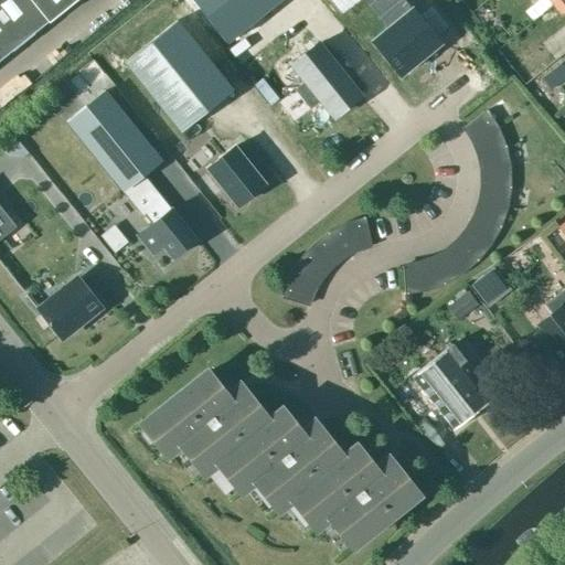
[(0,0),(0,59),(72,0),(0,0)]
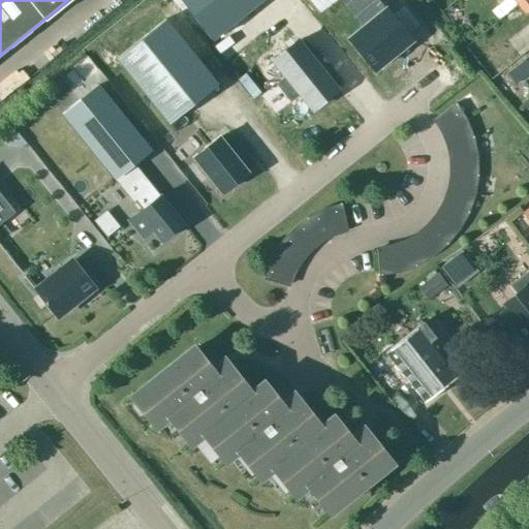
[(179,0),(212,40),(261,0),(179,0)]
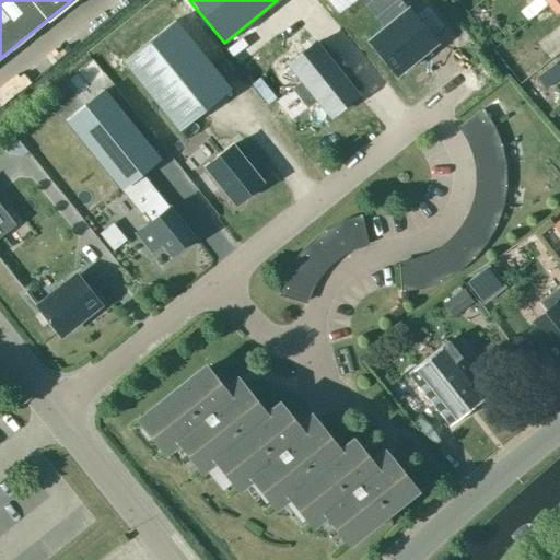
[(430,36),(400,0),(327,0),(330,3),(335,0),(369,0),(383,18),(363,33),(391,67),(430,36)]
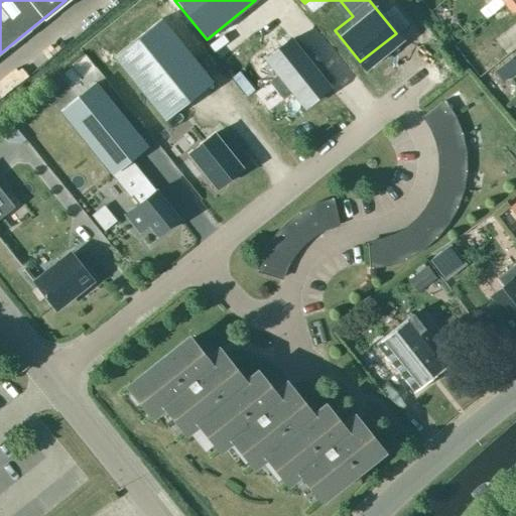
[(422,0),(429,9),(440,0),(422,0)]
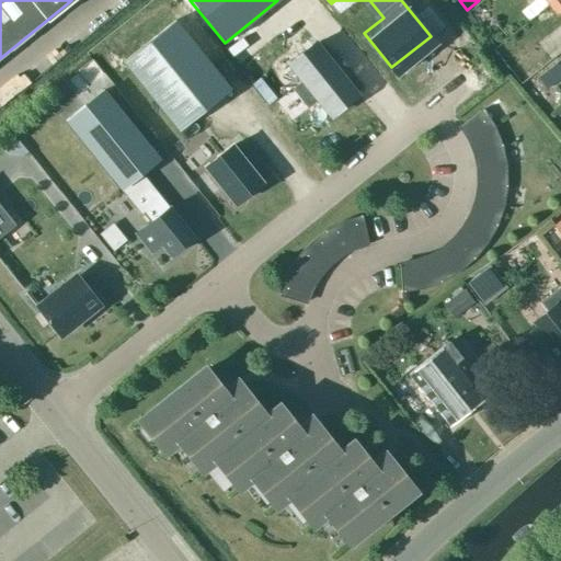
[(560,0),(552,0),(548,4),(557,14),(560,10),(560,0)]
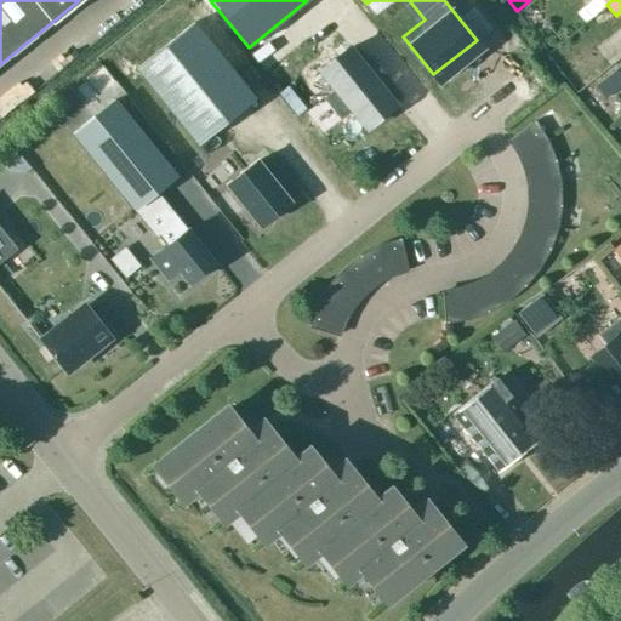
[(193,22),(135,69),(197,146),(255,100),(193,22)]
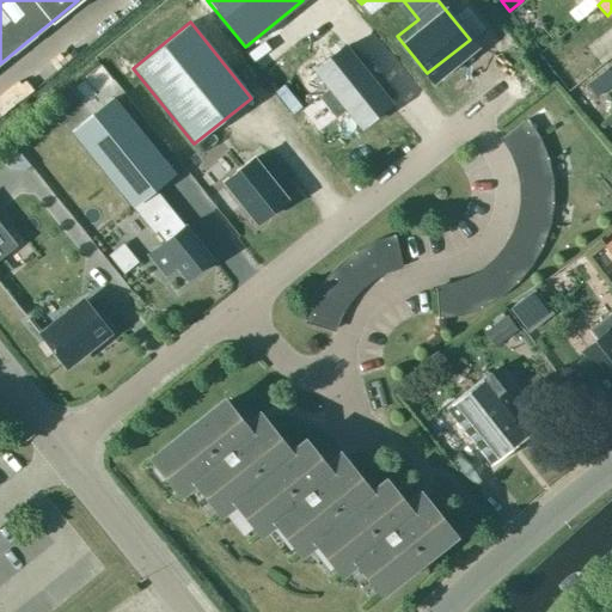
[(343,48),(317,69),(331,89),(320,97),(336,117),(347,108),(362,127),(389,105),(374,86),(381,80),(366,60),(359,66),(343,48)]
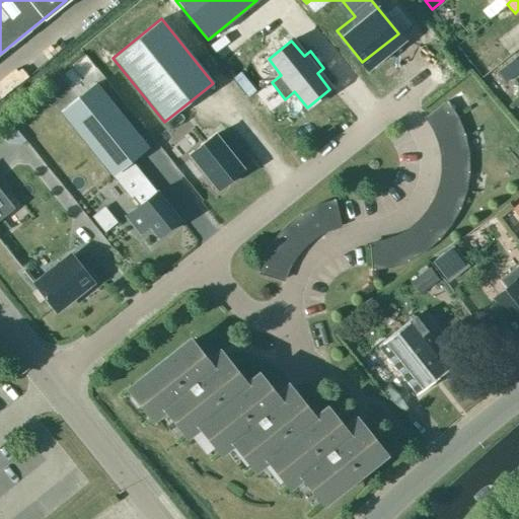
[(518,64),(516,61),(501,73),(509,84),(518,76),(518,64)]
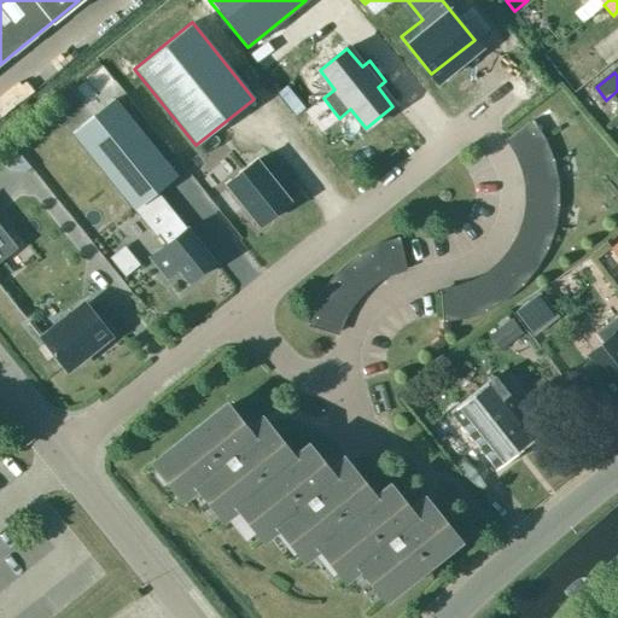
[(115,99),(71,133),(133,210),(176,175),(115,99)]
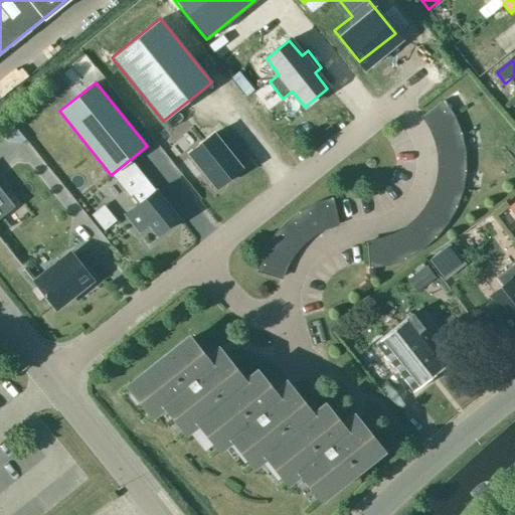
[(431,128),(456,118),(446,102),(423,116),(431,128)]
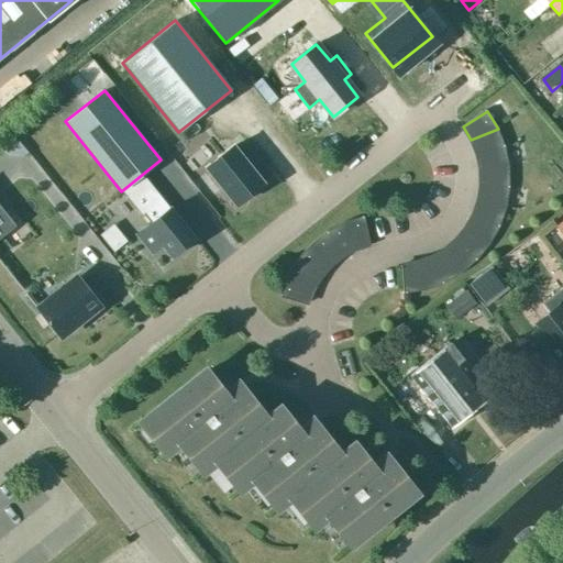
[(506,147),(498,129),(471,140),(476,154),(506,147)]
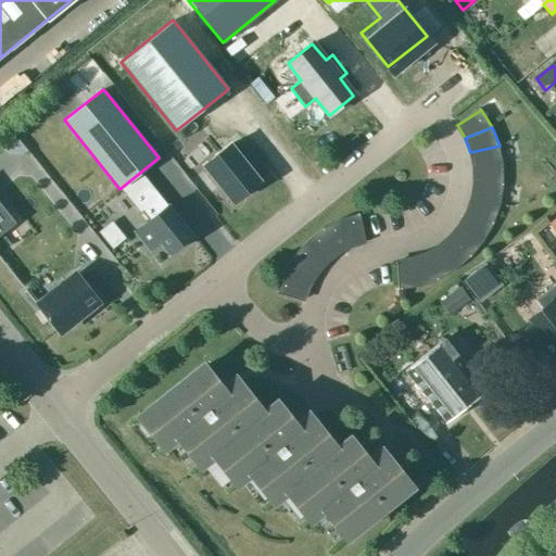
[(230,143),(203,165),(234,203),(261,181),(253,173),(264,164),(245,142),(236,151),(230,143)]
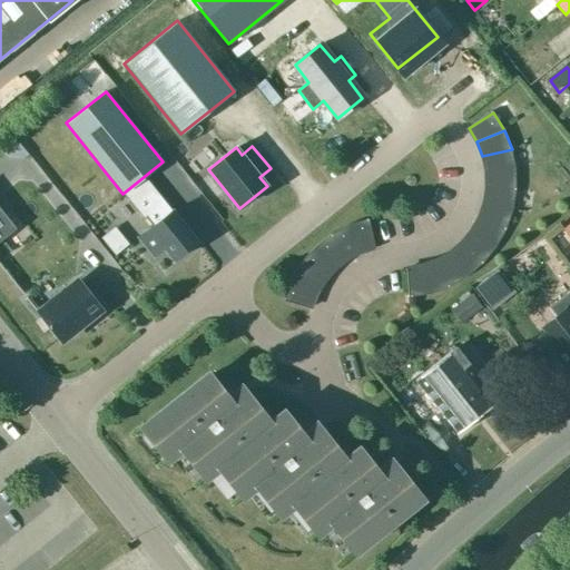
[(516,170),(512,149),(482,156),(485,172),(516,172),(516,170)]
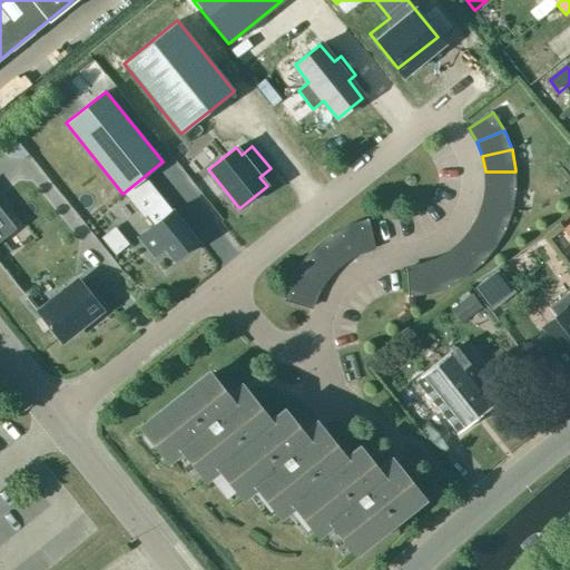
[(517,190),(516,172),(485,172),(487,187),(517,190)]
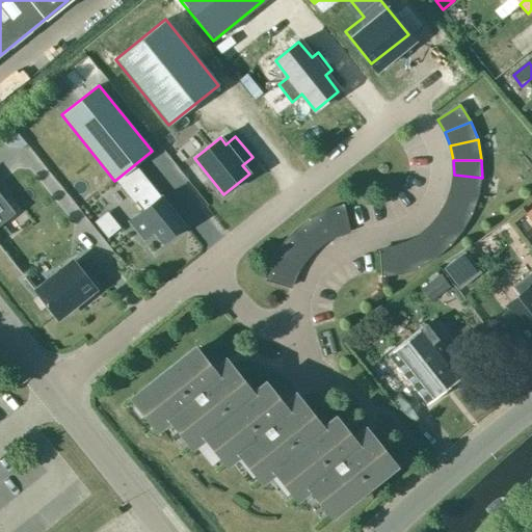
[(479,197),(482,178),(454,175),(452,189),(479,197)]
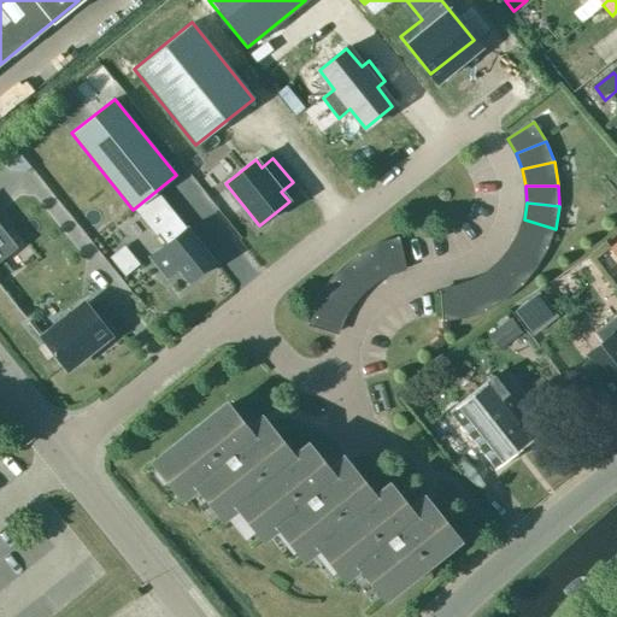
[(166,245),(150,258),(166,278),(177,269),(188,282),(213,262),(187,228),(186,228),(176,216),(156,231),(166,245)]
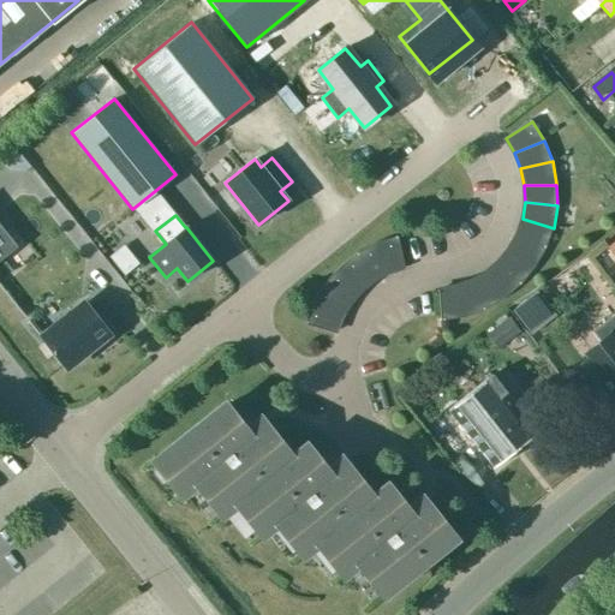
[(547,249),(554,228),(523,219),(517,234),(547,249)]
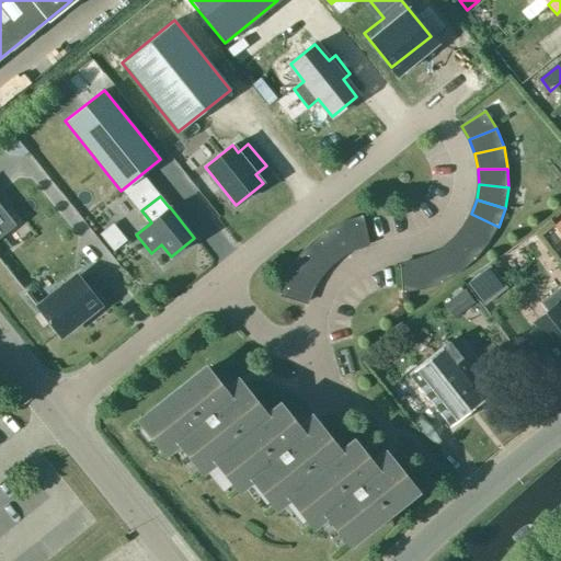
[(0,237),(15,225),(0,205),(0,237)]
